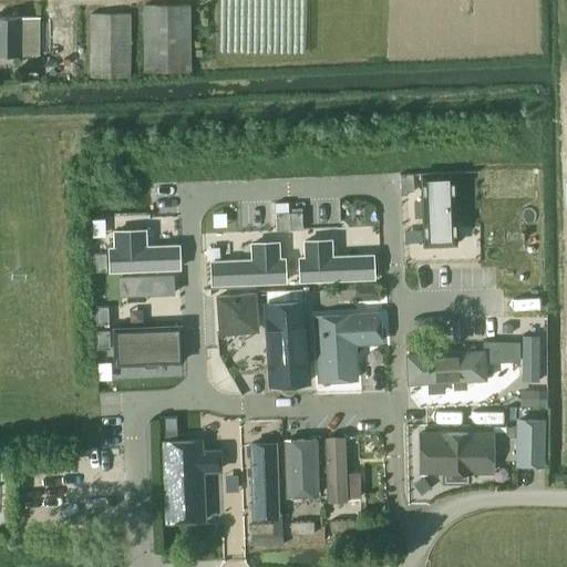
[(0,54),(38,55),(39,6),(0,3),(0,54)]
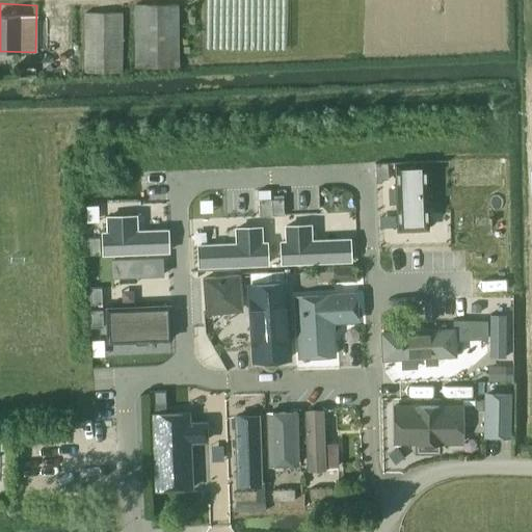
[(134,69),(179,68),(179,5),(133,5),(134,69)]
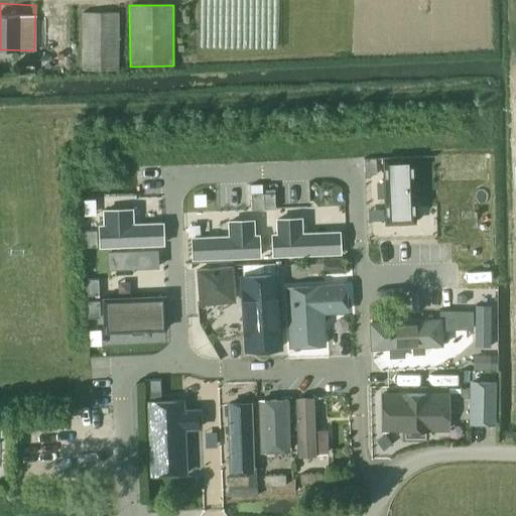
[(119,38),(118,13),(81,13),(82,71),(118,71),(118,59),(118,40),(120,40),(120,38),(119,38)]
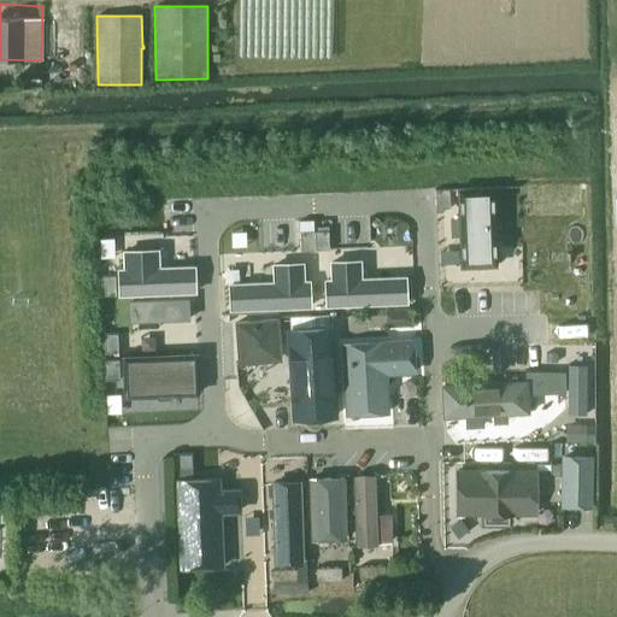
[(448,189),(434,191),(435,210),(450,210),(448,189)]
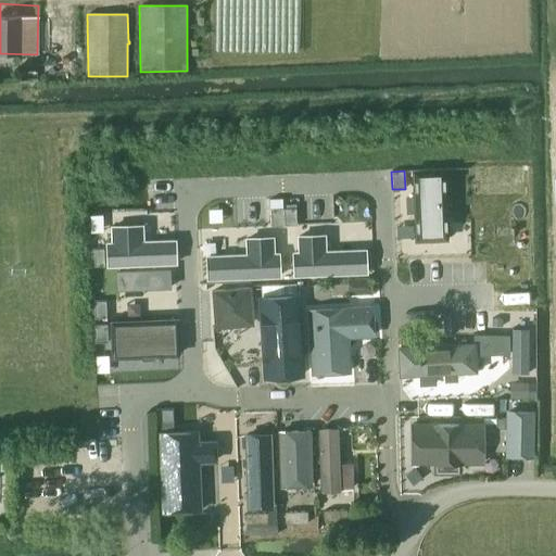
[(282,209),(269,210),(269,227),(283,227),(282,209)]
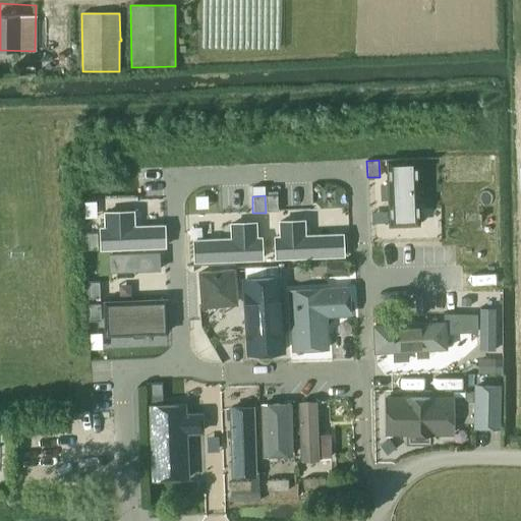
[(277,195),(265,195),(266,213),(278,212),(277,195)]
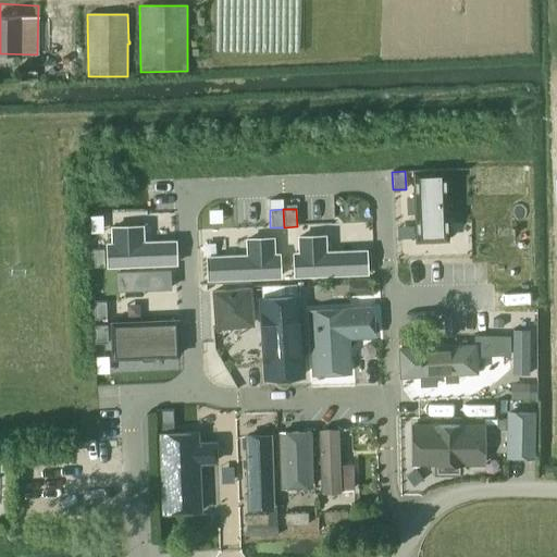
[(103,249),(90,250),(91,268),(104,268),(103,249)]
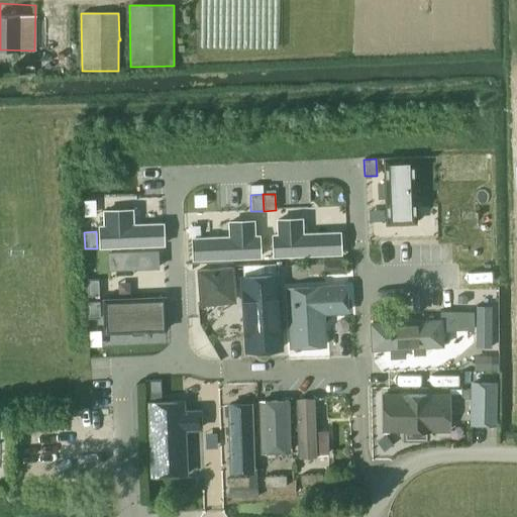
[(218,289),(233,288),(232,268),(197,271),(200,305),(219,303),(218,289)]
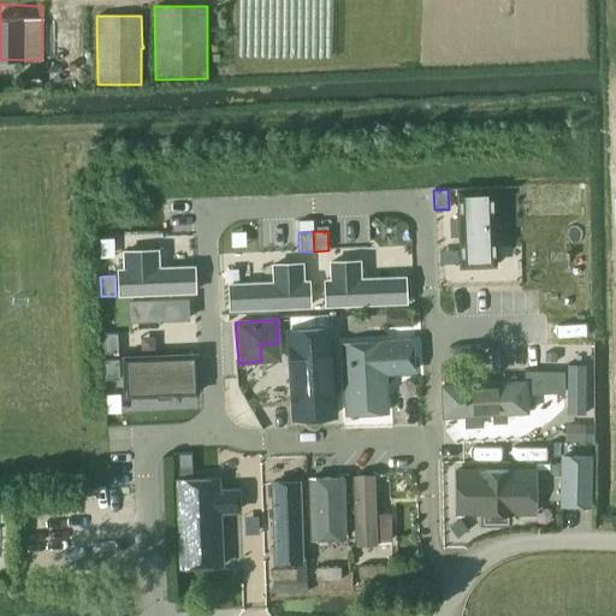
[(325,327),(280,330),(288,421),(331,418),(325,327)]
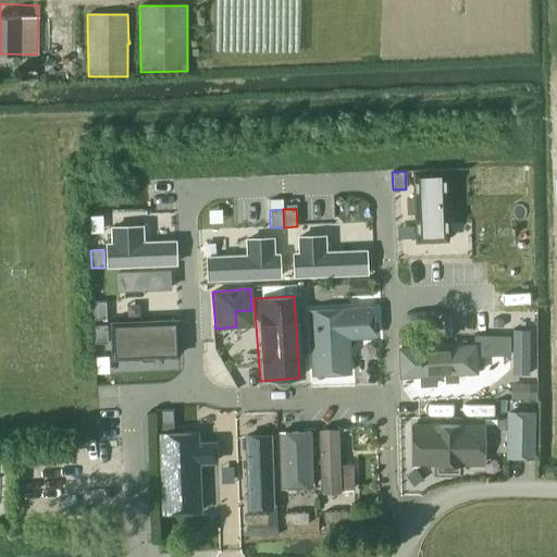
[(106,301),(93,302),(94,320),(107,319),(106,301)]
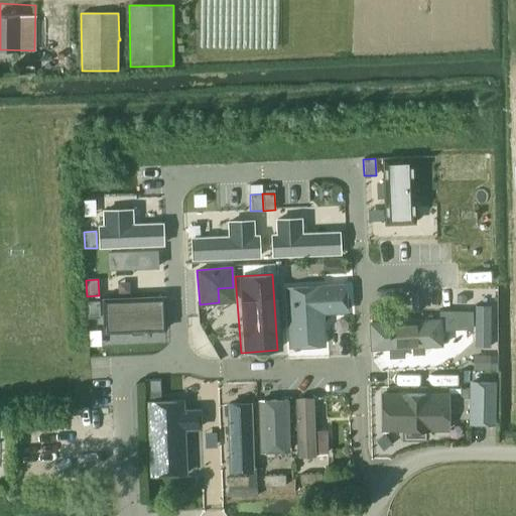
[(286,347),(320,345),(319,315),(346,314),(345,283),(283,286),(286,347)]
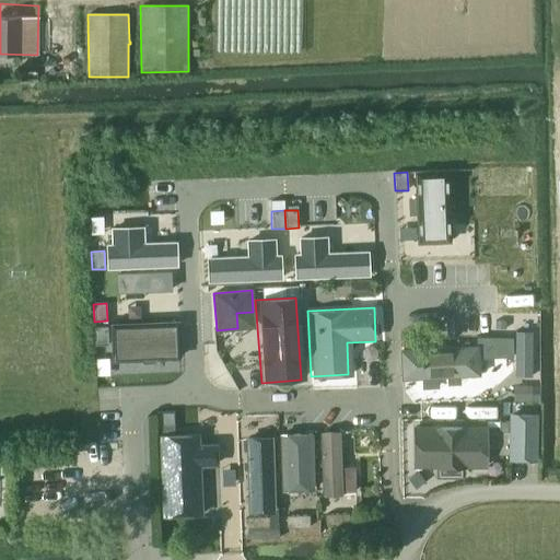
[(107,327),(94,328),(95,346),(108,345),(107,327)]
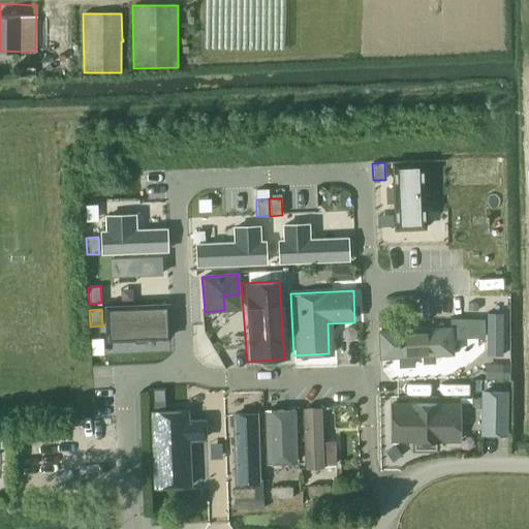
[(444,329),(382,331),(383,360),(446,358),(445,329),(444,329)]
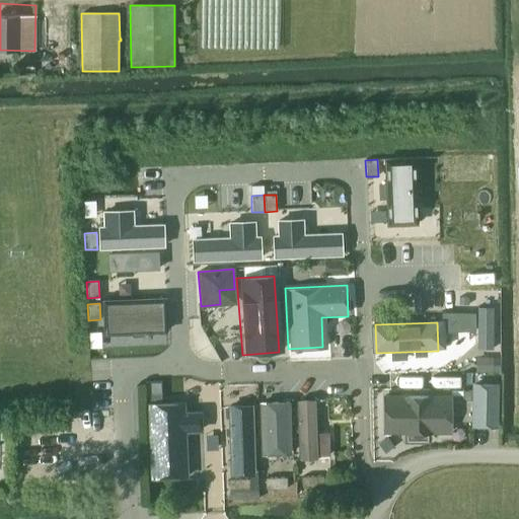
[(492,358),(480,358),(480,371),(492,371),(492,358)]
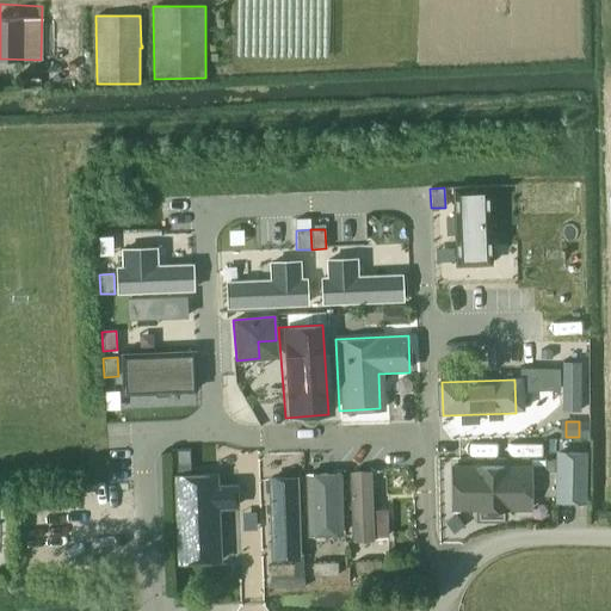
[(190,450),(171,450),(171,464),(190,463),(190,450)]
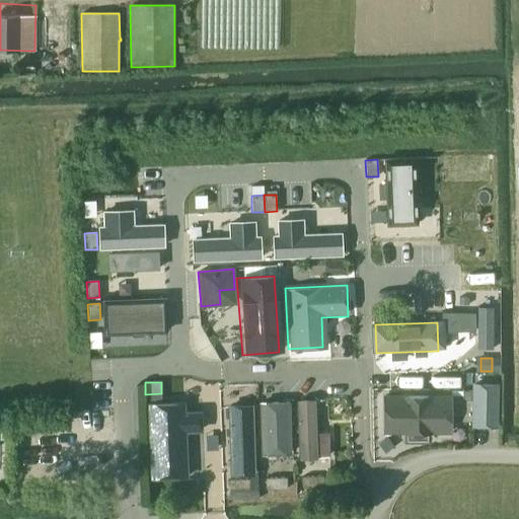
[(448,398),(381,398),(381,435),(448,436),(448,398)]
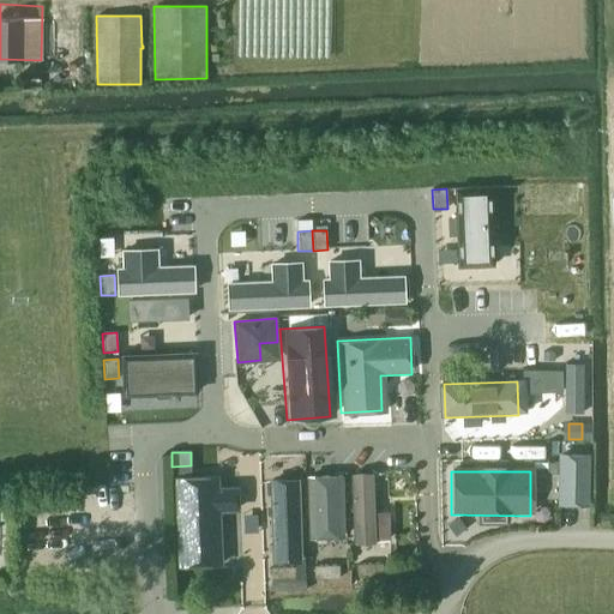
[(371,513),(369,475),(345,475),(348,546),(385,545),(384,513),(371,513)]
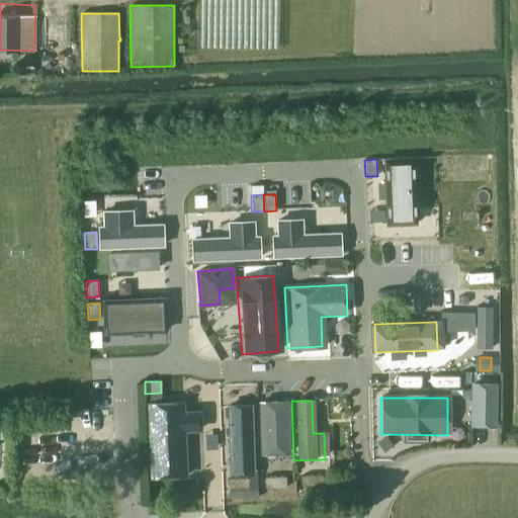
[(182,413),(182,403),(148,403),(144,404),(146,480),(180,480),(179,431),(192,430),(191,412),(182,413)]
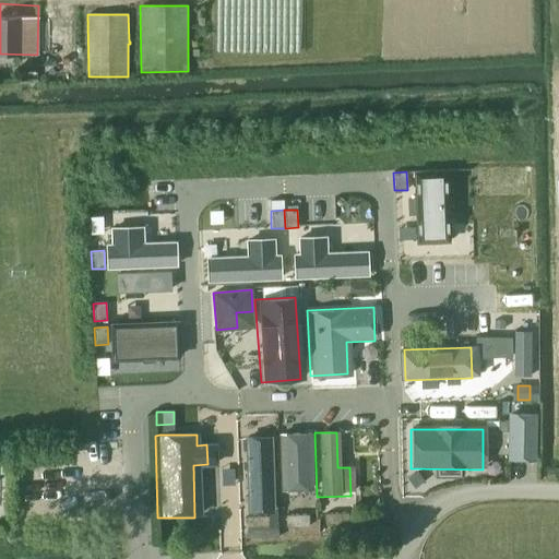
[(299,437),(276,438),(280,515),(285,515),(302,514),(301,502),(309,501),(309,485),(301,485),(299,437)]
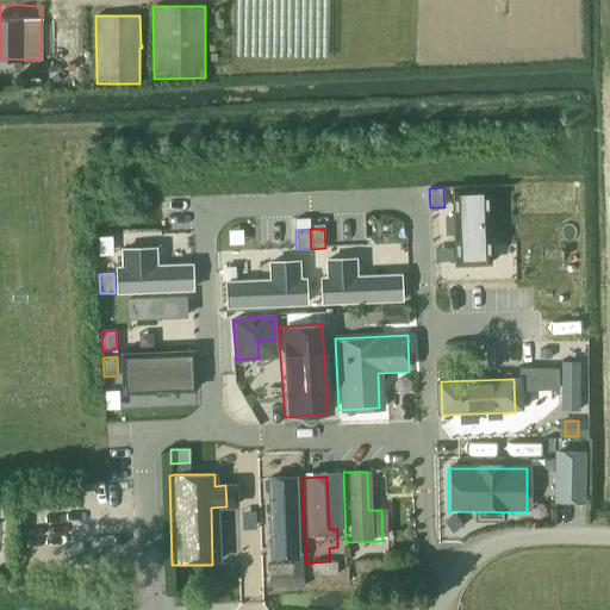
[(292,480),(263,481),(266,564),(269,564),(294,562),(292,480)]
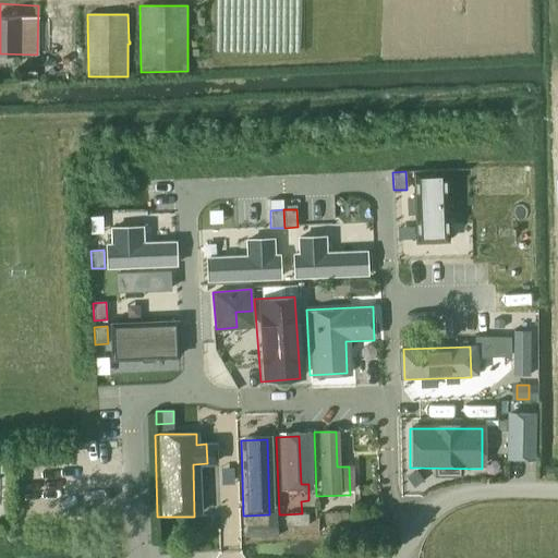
[(348,512),(325,513),(325,525),(348,524),(348,512)]
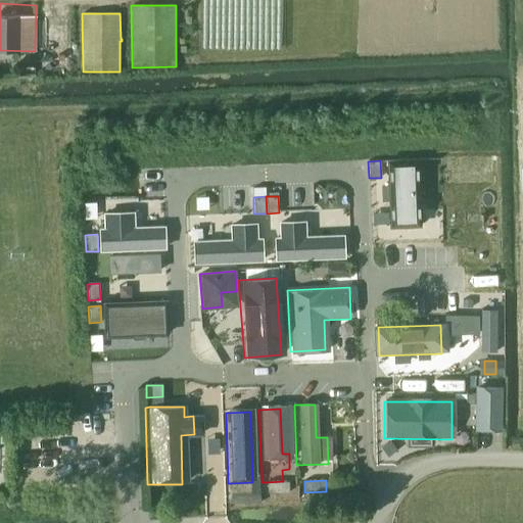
[(283,481),(267,482),(268,493),(289,492),(288,481),(283,481)]
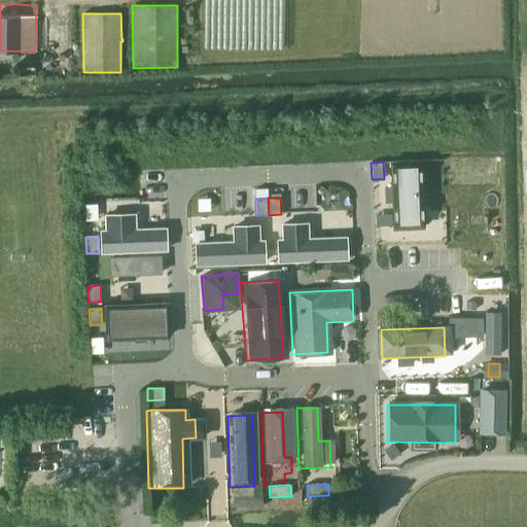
[(254,486),(233,487),(233,498),(254,497),(254,486)]
